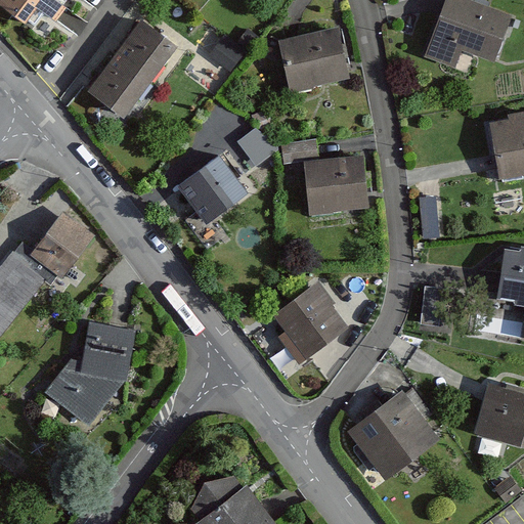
[(0,0),(0,1),(33,26),(45,10),(55,17),(63,7),(53,0),(0,0)]
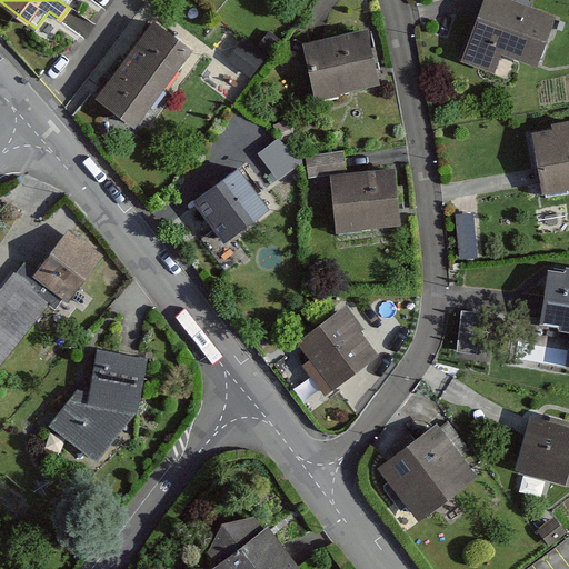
[(510,0),(509,0),(483,0),(483,1),(462,60),(492,71),(500,51),(536,65),(553,16),(531,8),(529,7),(513,1),(510,0)]
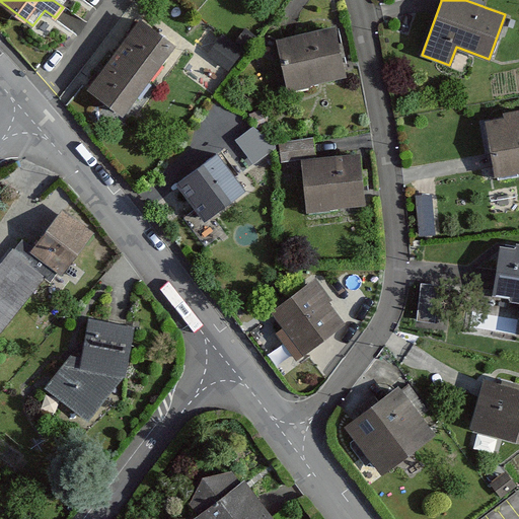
[(140,20),(115,54),(148,78),(172,45),(140,20)]
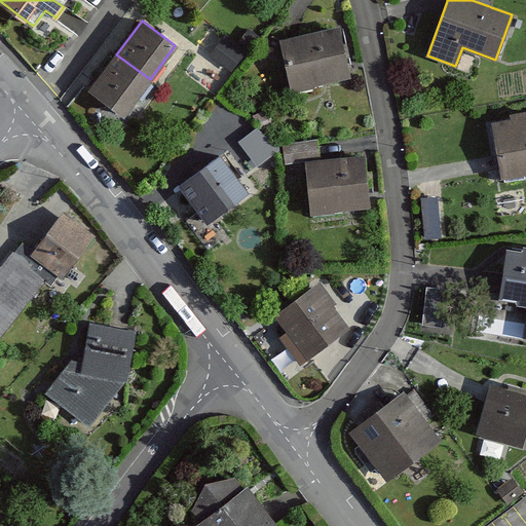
[(249,27),(238,41),(250,48),(259,34),(249,27)]
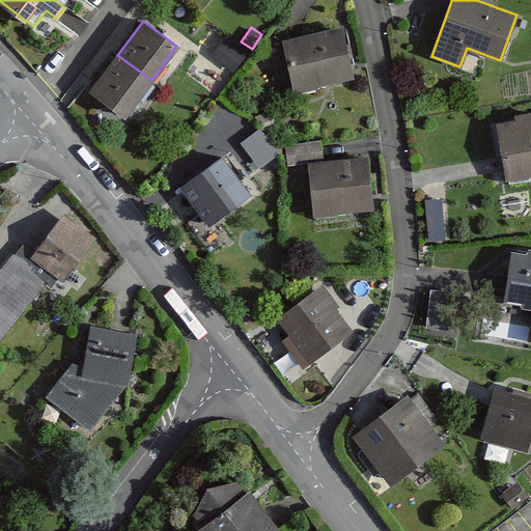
[(340,27),(283,40),(295,90),(352,78),(340,27)]
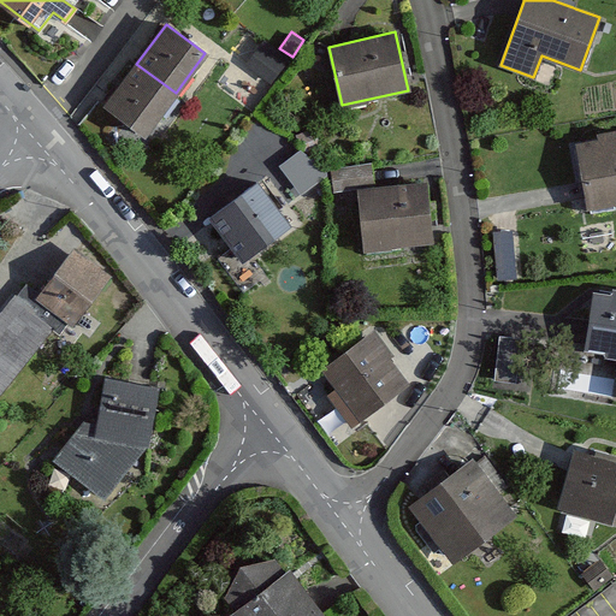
[(289,58),(265,40),(247,64),(271,82),(289,58)]
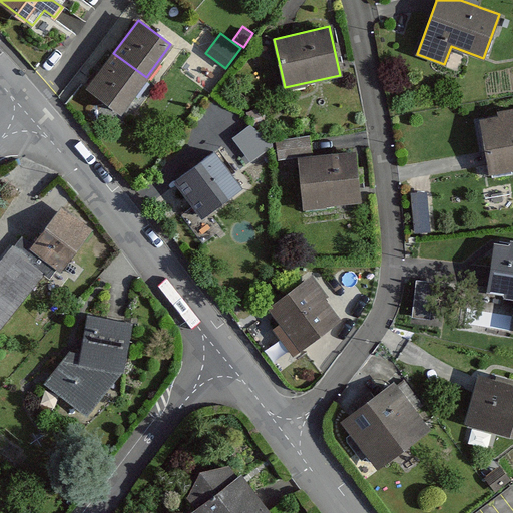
[(113,53),(88,88),(120,112),(146,77),(113,53)]
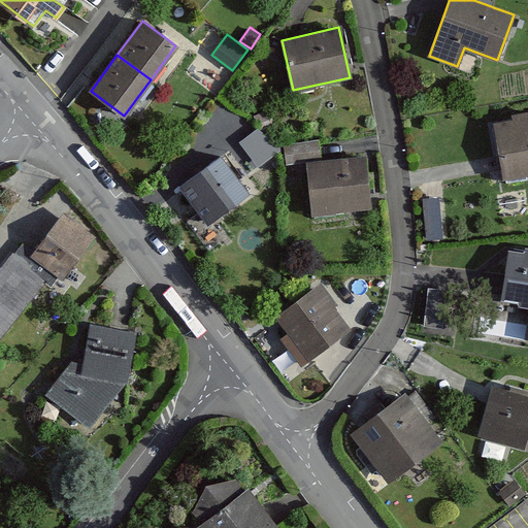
[(269,110),(255,116),(259,127),(264,132),(275,128),(269,110)]
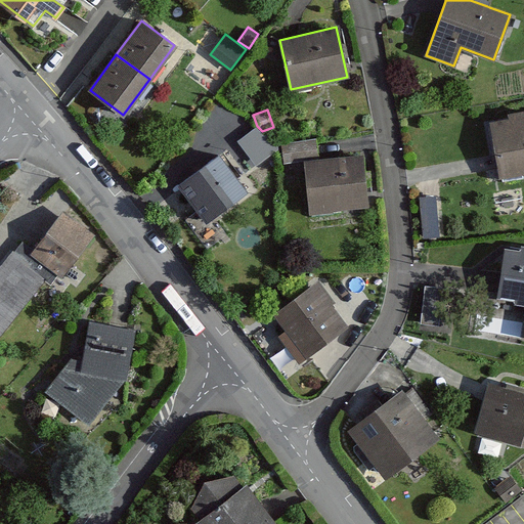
[(509,120),(491,123),(499,176),(523,172),(523,112),(508,115),(509,120)]
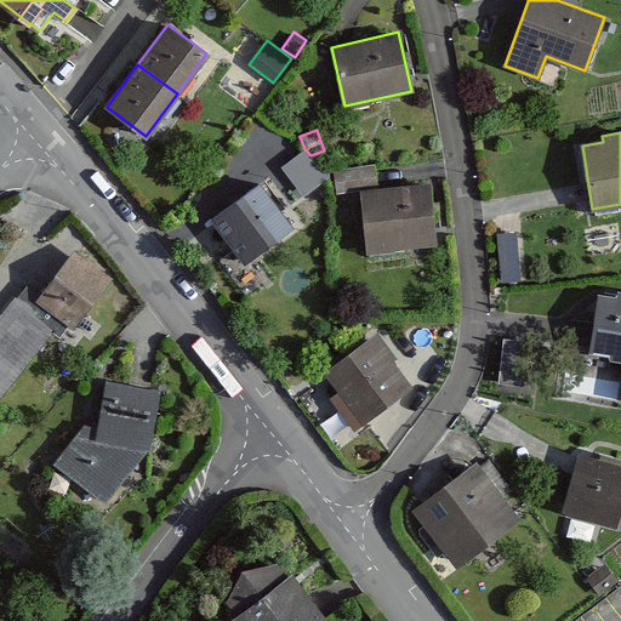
[(303,153),(283,169),(303,195),(331,175),(303,153)]
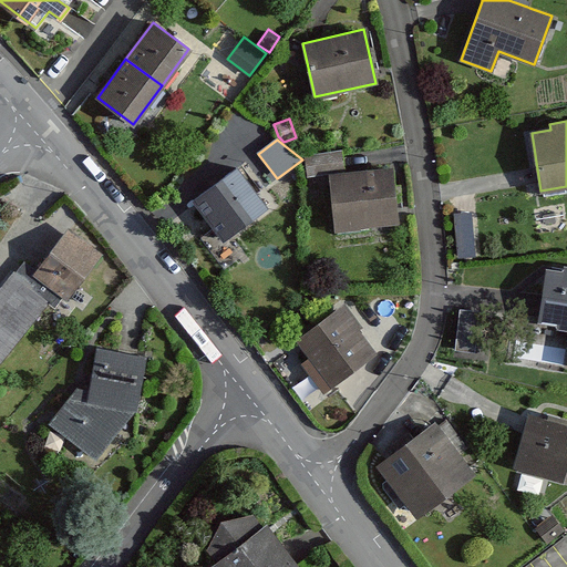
[(341,152),(307,155),(308,174),(342,172),(342,162),(341,152)]
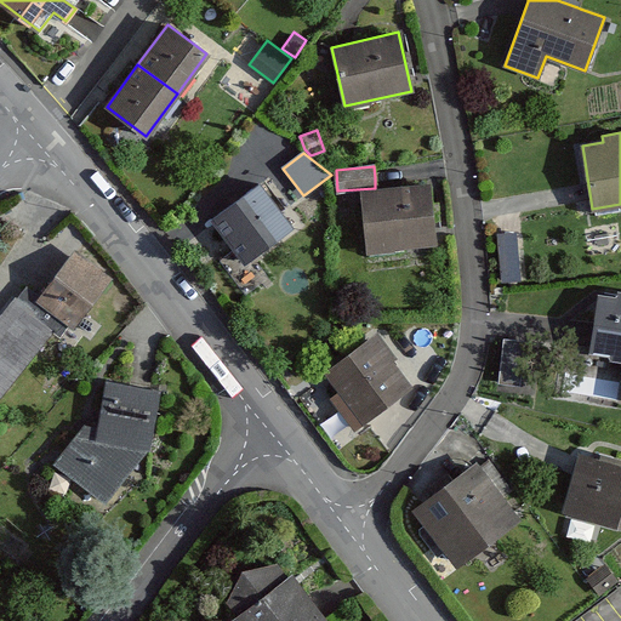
[(292,228),(260,184),(212,221),(246,263),(292,228)]
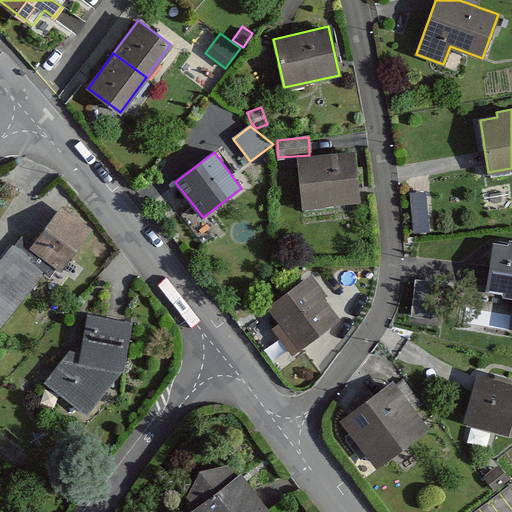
[(352,153),(298,157),(301,207),(355,203),(352,153)]
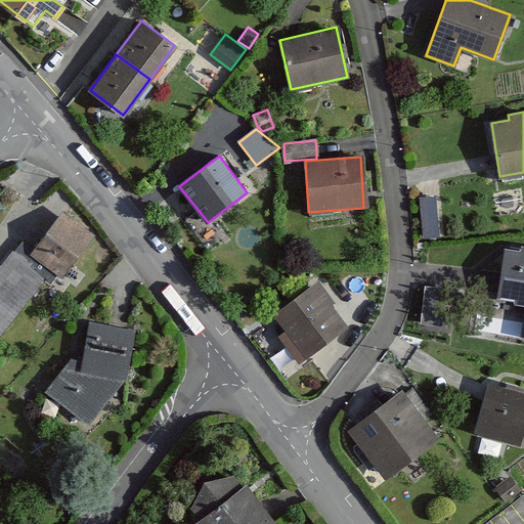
[(428,195),(420,197),(424,237),(441,235),(436,194),(428,195)]
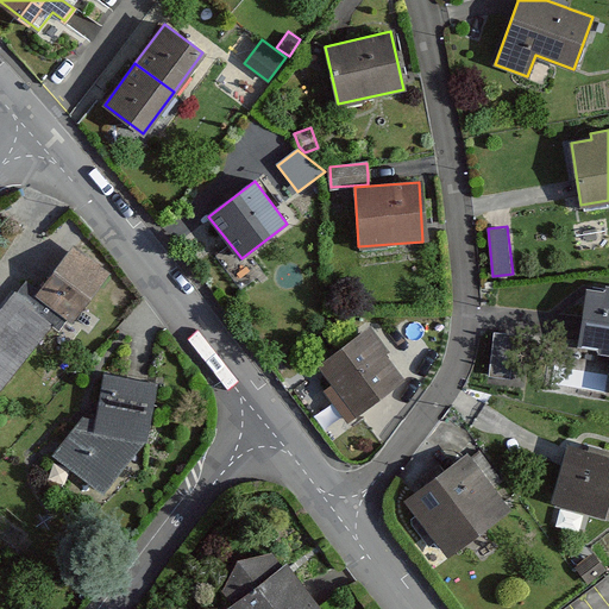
[(24,282),(13,295),(51,325),(56,328),(64,318),(70,321),(108,271),(74,245),(37,293),(24,282)]
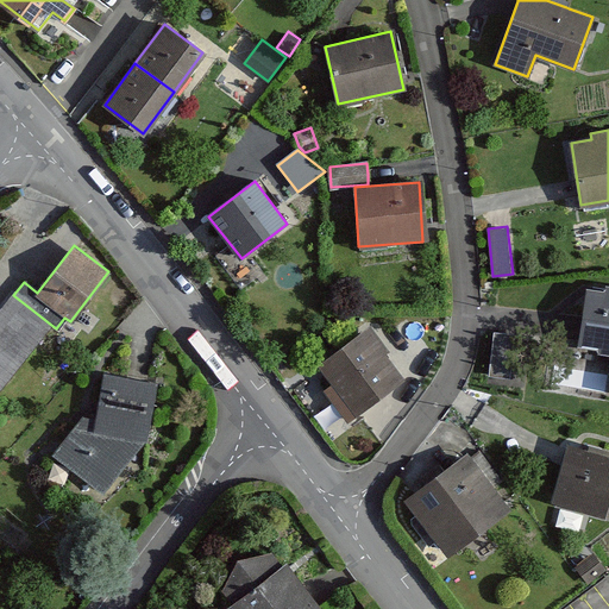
[(608,287),(604,287),(603,293),(588,292),(582,328),(579,344),(597,346),(596,352),(608,353),(608,287)]
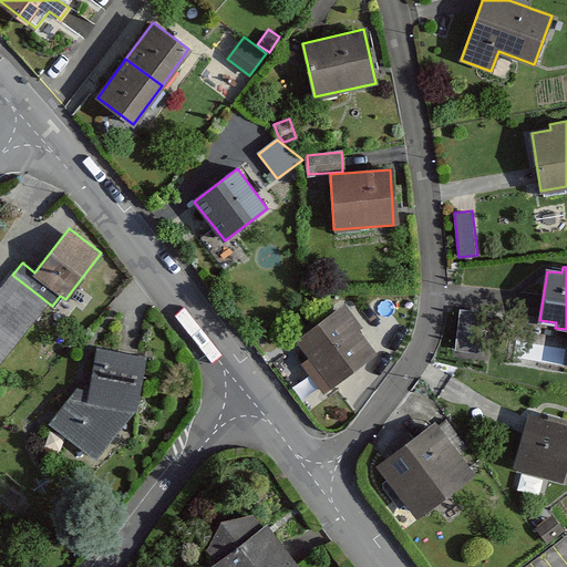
[(0,363),(48,302),(12,275),(0,290),(0,363)]
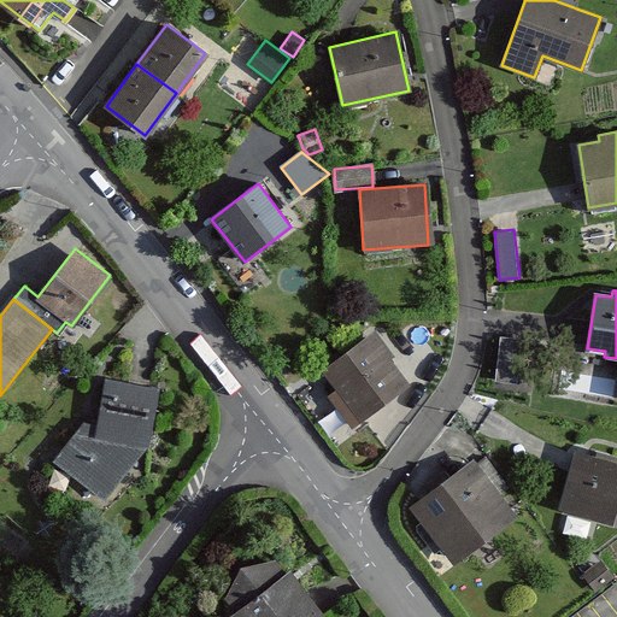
[(522,336),(500,334),(494,378),(516,381),(522,336)]
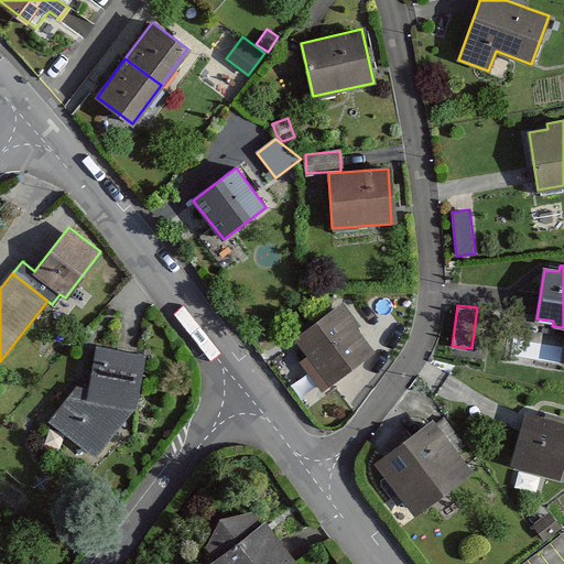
[(372,350),(337,306),(294,339),(329,384),(372,350)]
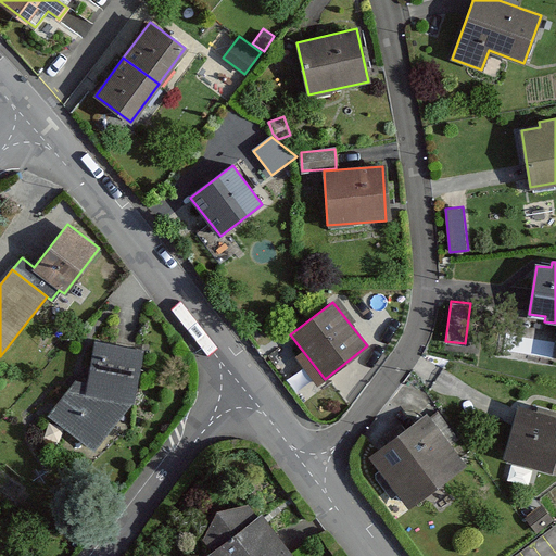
[(95,450),(133,401),(141,350),(95,342),(87,382),(73,381),(49,416),(95,450)]
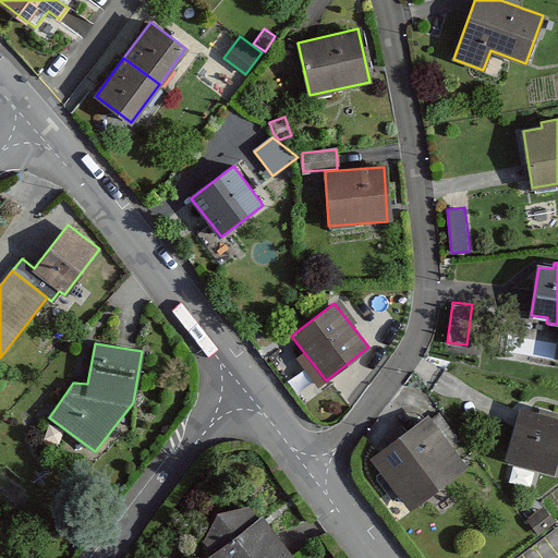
[(532,411),(520,408),(514,427),(506,458),(508,459),(557,472),(557,412),(540,407),(537,412),(532,411)]
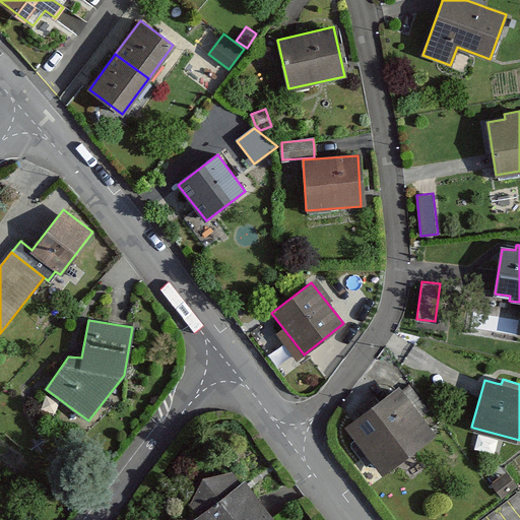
[(402,395),(396,387),(353,421),(345,428),(355,440),(384,474),(389,470),(414,450),(434,435),(421,418),(425,415),(432,410),(412,386),(402,395)]
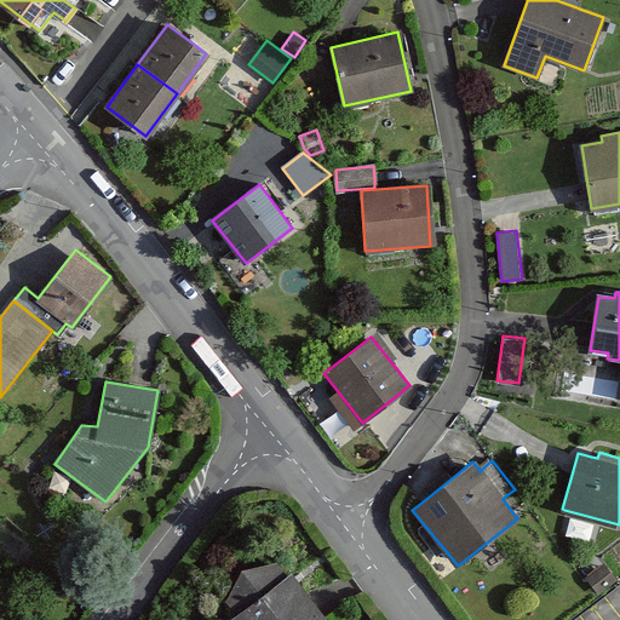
[(234,619),(327,619),(291,573),(286,577),(274,562),(254,568),(237,581),(227,601),(237,615),(233,618),(234,619)]
